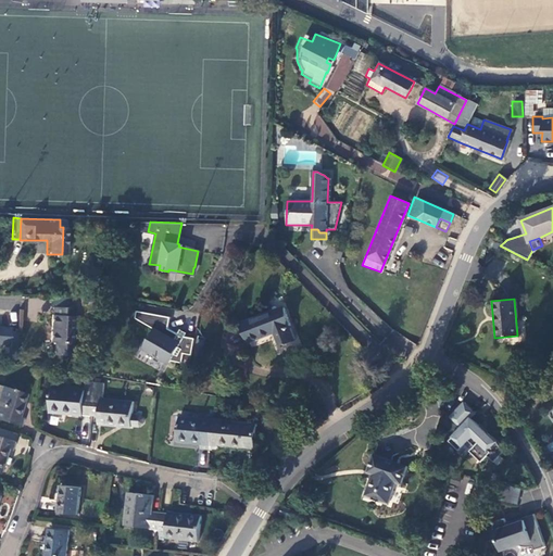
[(49,315),(49,342),(70,343),(71,315),(71,307),(50,306),(50,315),(49,315)]
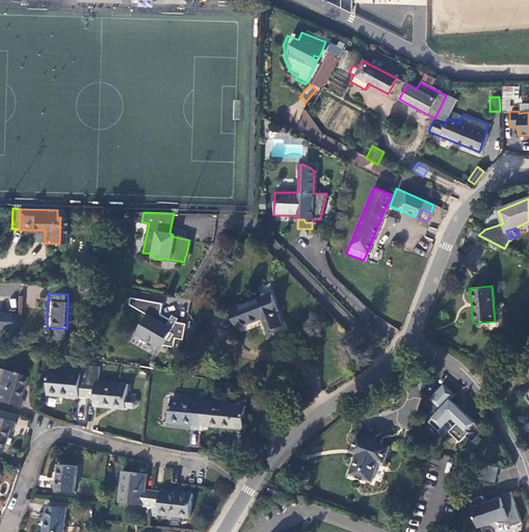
[(270,293),(230,309),(237,327),(261,318),(266,331),(281,325),(275,313),(278,312),(270,293)]
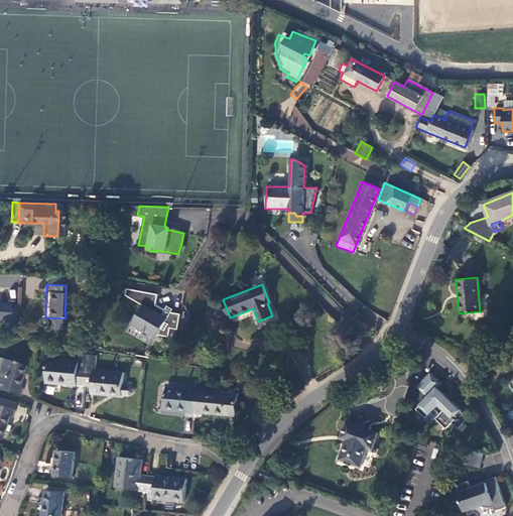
[(157,294),(126,288),(125,295),(142,305),(132,324),(140,328),(146,334),(148,332),(156,337),(157,335),(167,337),(169,329),(176,330),(179,314),(169,312),(168,313),(155,305),(157,294)]
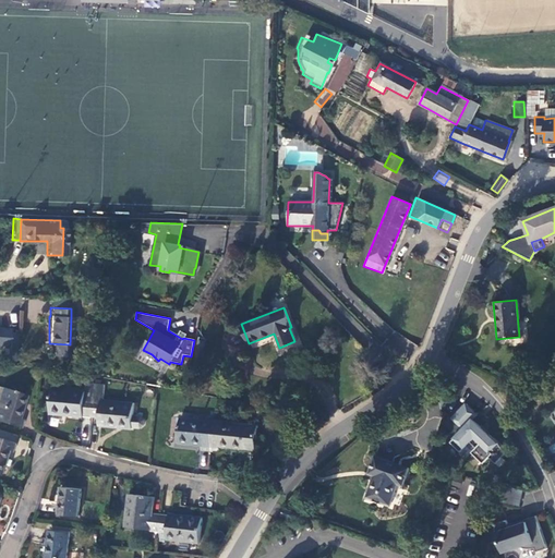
[(101,400),(103,384),(93,384),(92,388),(88,416),(97,417),(96,425),(130,428),(130,426),(139,427),(142,424),(143,420),(140,416),(131,415),(133,402),(101,400)]
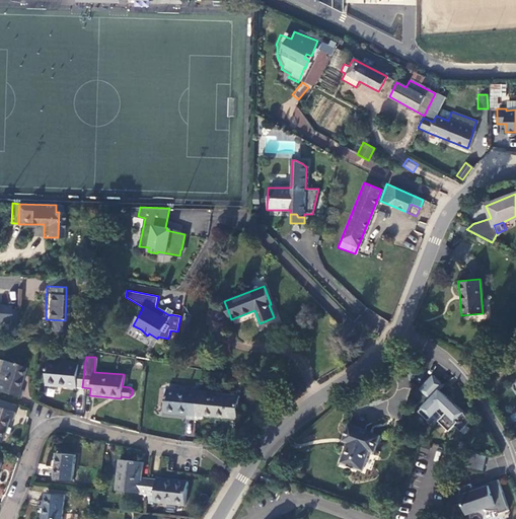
[(0,392),(16,398),(18,389),(15,388),(21,367),(0,360),(0,392)]
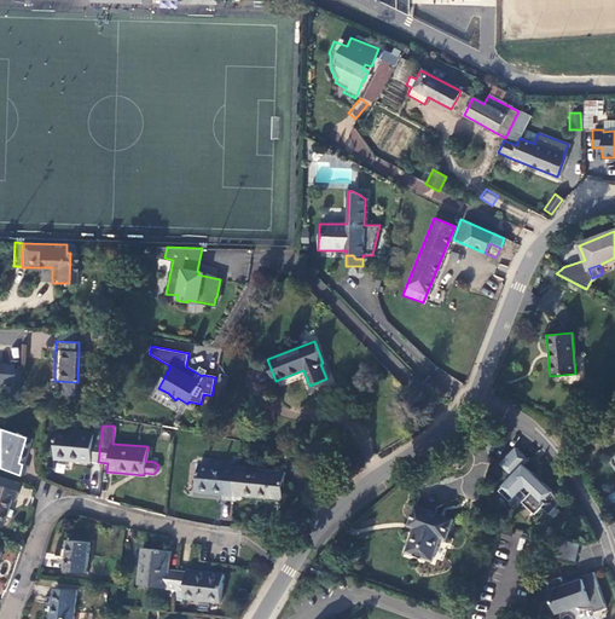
[(102,431),(93,429),(93,434),(56,431),(52,458),(90,462),(90,461),(98,462),(102,431)]
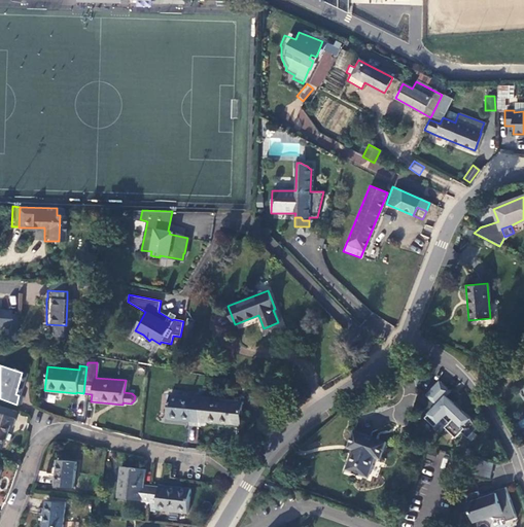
[(466,438),(475,428),(468,419),(459,411),(455,408),(454,409),(451,406),(452,405),(444,397),(448,392),(438,382),(424,396),(434,406),(423,419),(432,428),(438,422),(444,427),(443,428),(454,438),(460,432),(466,438)]
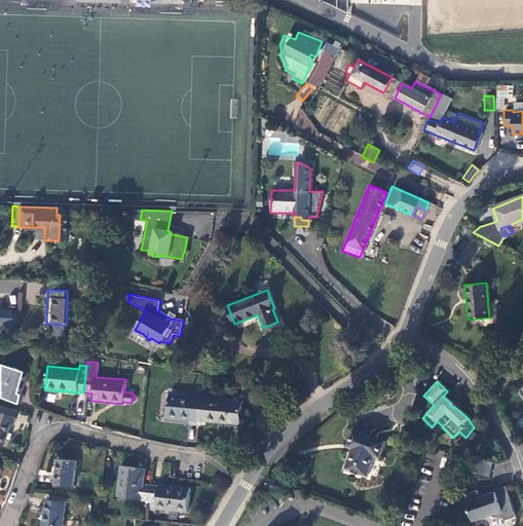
[(198,397),(167,393),(165,418),(188,420),(187,424),(196,425),(198,397)]
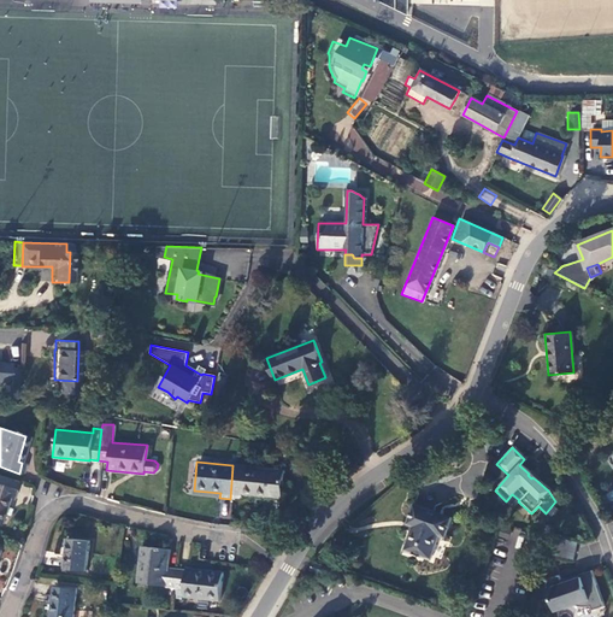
[(283,469),(233,465),(230,499),(241,499),(242,494),(281,498),(283,469)]
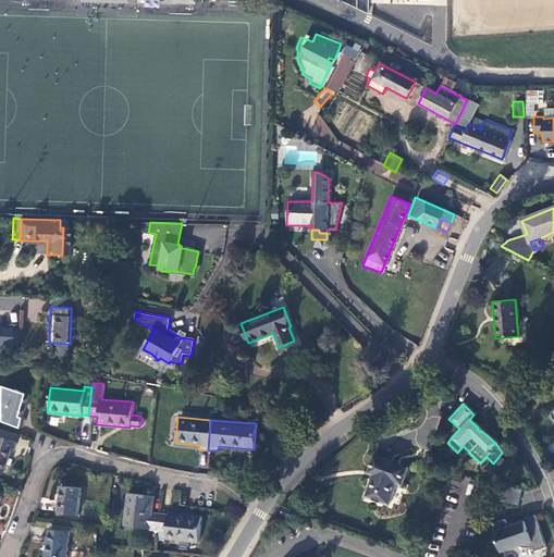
[(0,435),(1,431),(0,431),(0,465),(5,466),(8,459),(2,458),(4,450),(9,452),(11,442),(0,438),(0,435)]
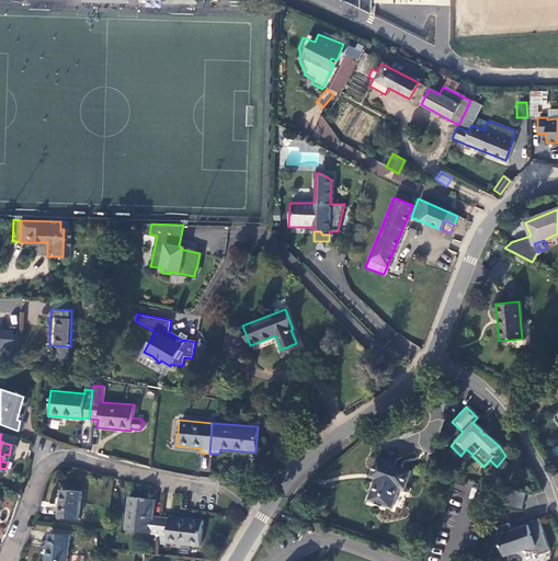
[(11,445),(14,437),(1,434),(0,438),(0,442),(11,445)]
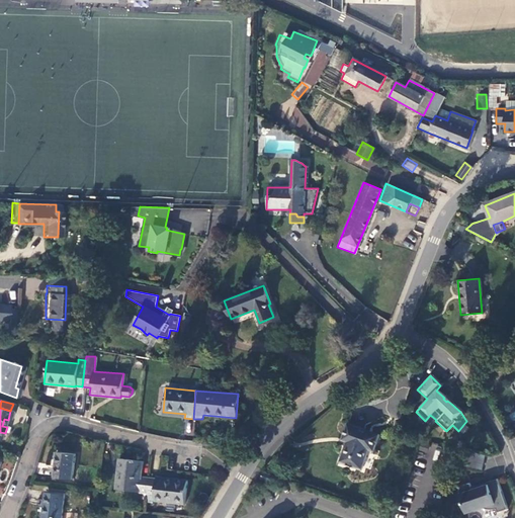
[(347,424),(341,439),(346,441),(338,461),(360,469),(367,449),(372,450),(378,435),(347,424)]
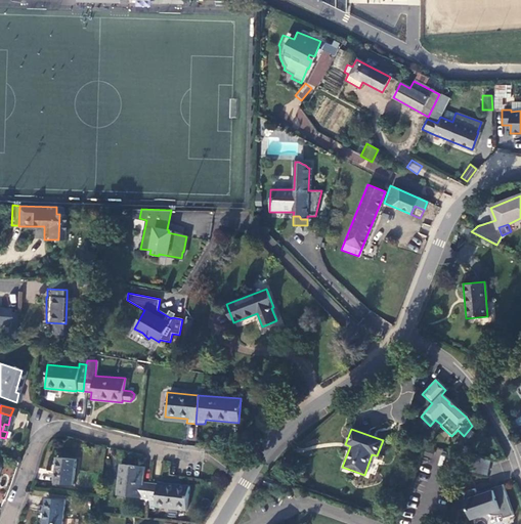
[(464,470),(472,472),(475,457),(468,455),(464,470)]
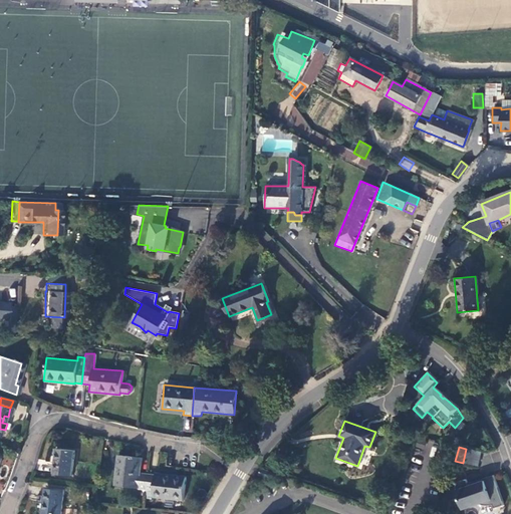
[(54,449),(52,474),(70,476),(72,451),(54,449)]
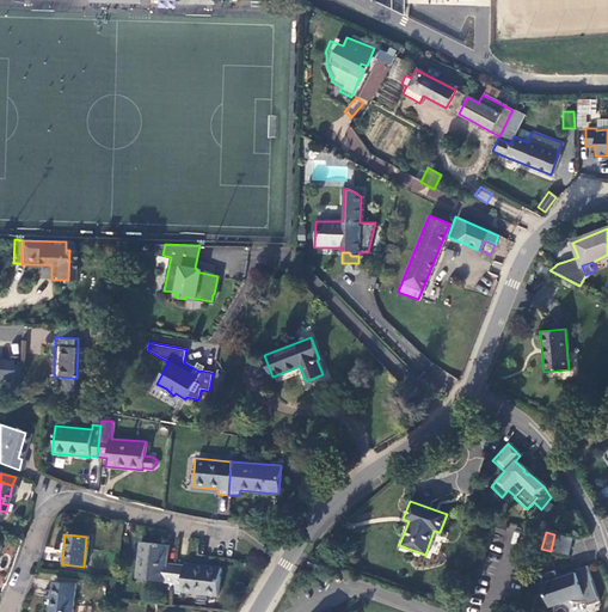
[(571,538),(554,534),(551,551),(566,555),(571,538)]
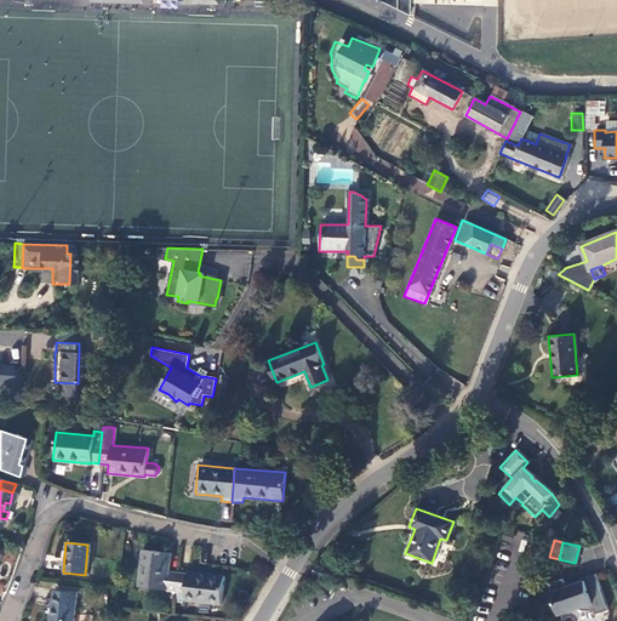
[(170,553),(141,550),(137,587),(165,590),(173,591),(176,571),(167,570),(170,553)]
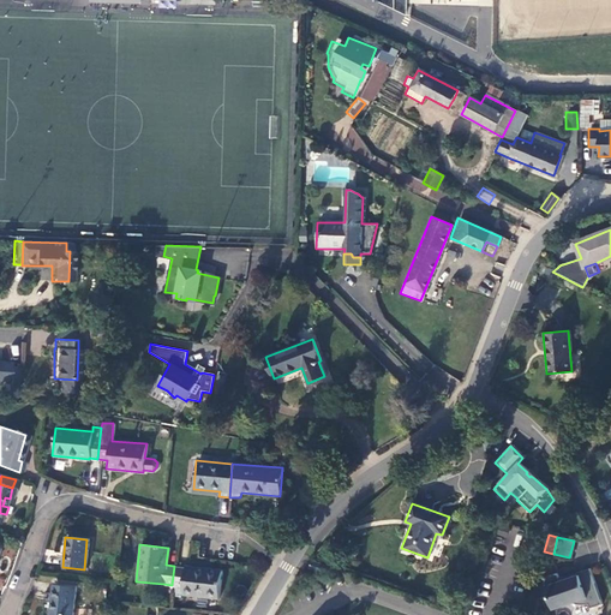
[(310,560),(307,568),(319,573),(323,565),(310,560)]
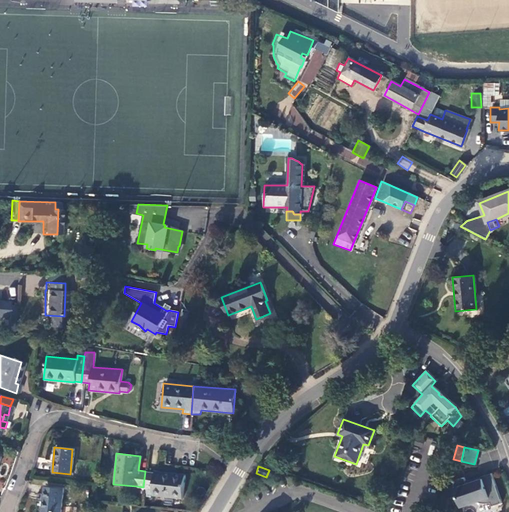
[(184,474),(153,471),(153,472),(145,471),(143,487),(151,488),(150,494),(181,498),(184,474)]
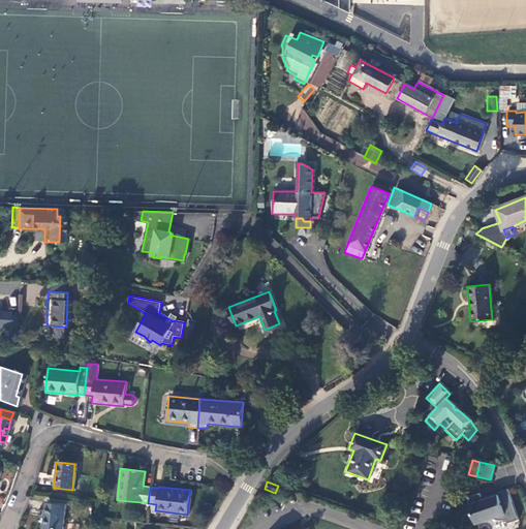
[(467,502),(474,525),(490,519),(493,520),(497,521),(501,521),(505,520),(506,524),(517,520),(505,489),(485,497),(486,499),(481,501),(477,494),(469,497),(467,502)]
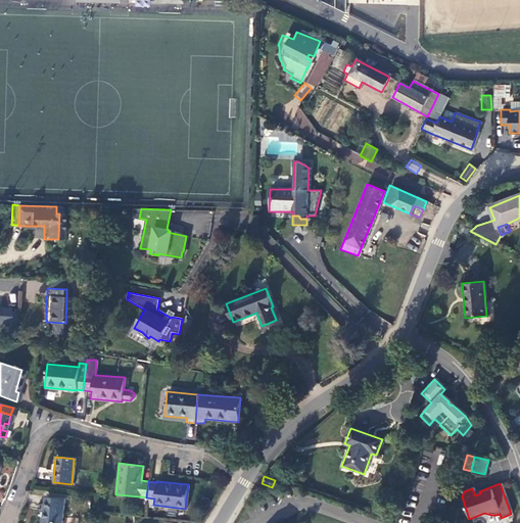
[(59,522),(63,498),(45,496),(42,522),(52,522),(59,522)]
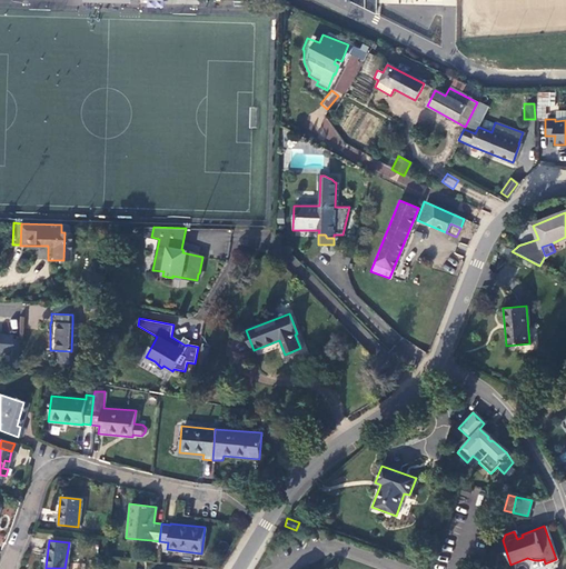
[(85,551),(97,553),(98,545),(86,543),(85,551)]
